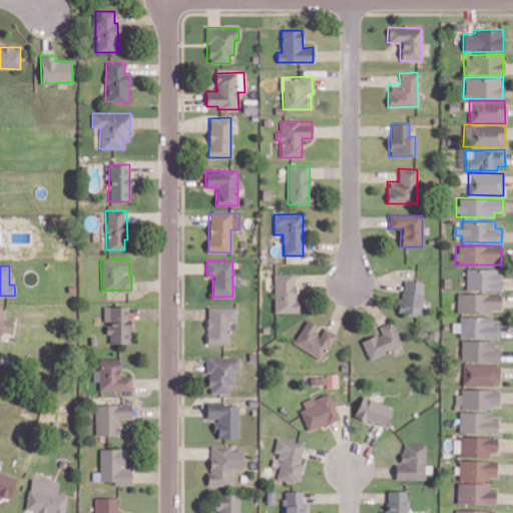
[(466,290),(499,290),(499,269),(466,269),(466,290)]
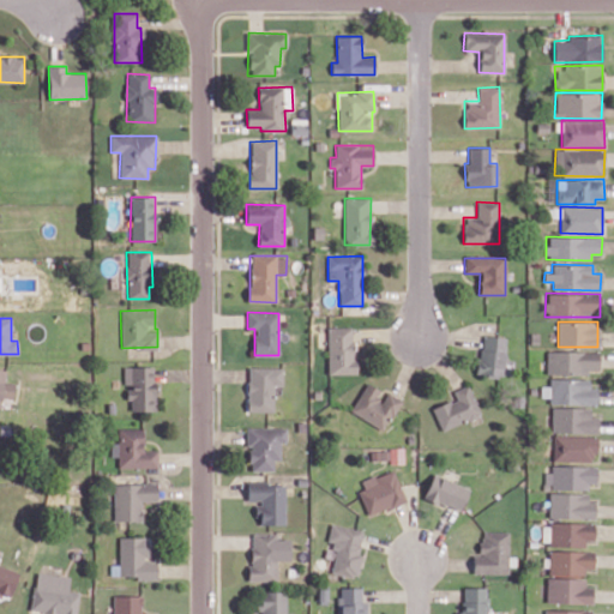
[(355,373),(354,326),(327,327),(329,374),(355,373)]
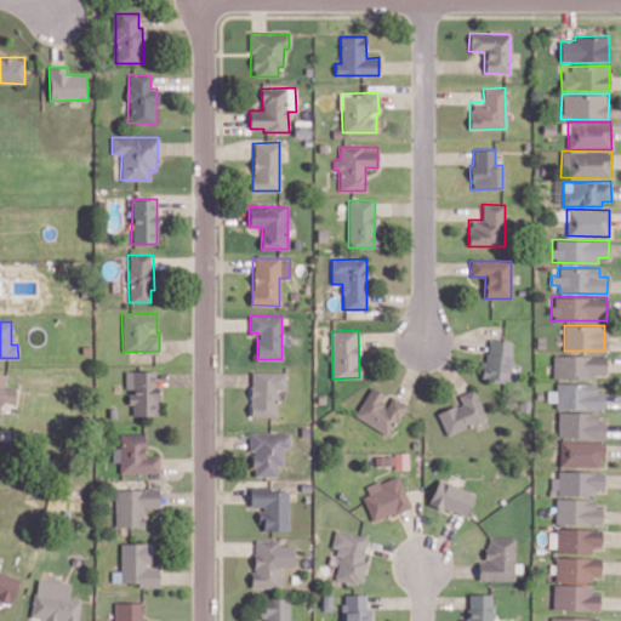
[(512,341),(485,339),(483,379),(510,381),(512,341)]
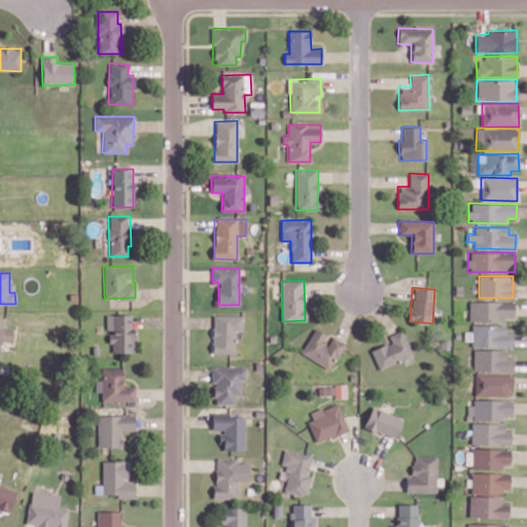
[(514,302),(468,301),(468,320),(503,321),(504,317),(514,317),(514,302)]
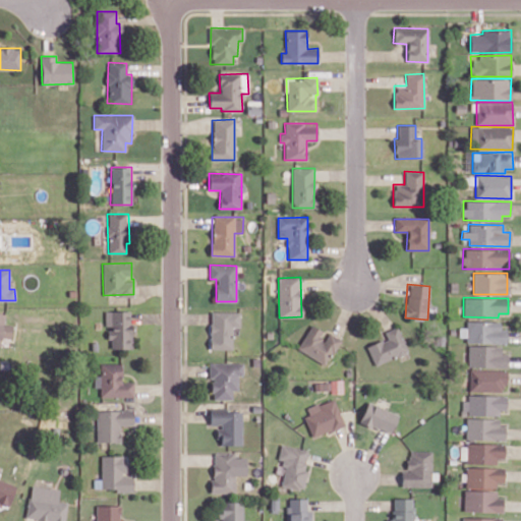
[(131,310),(106,311),(107,349),(131,348),(131,310)]
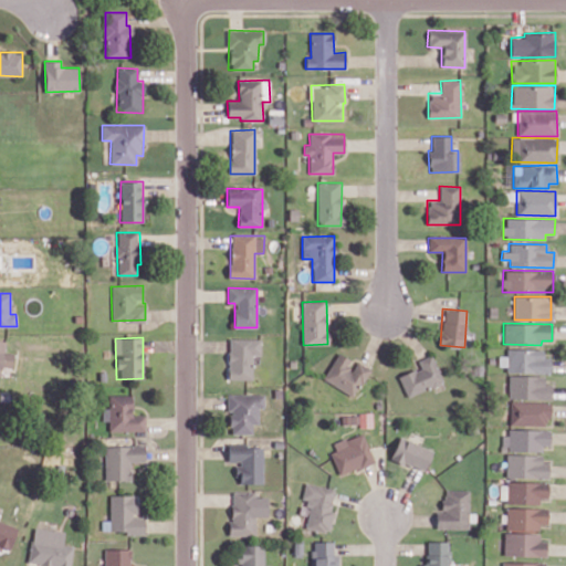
[(0,367),(11,368),(13,353),(4,352),(6,339),(0,338),(0,367)]
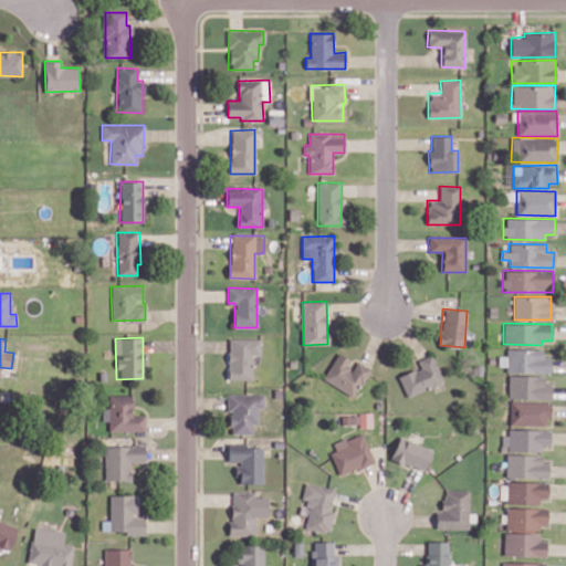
[(251,379),(252,355),(260,355),(260,339),(229,338),(228,379),(251,379)]
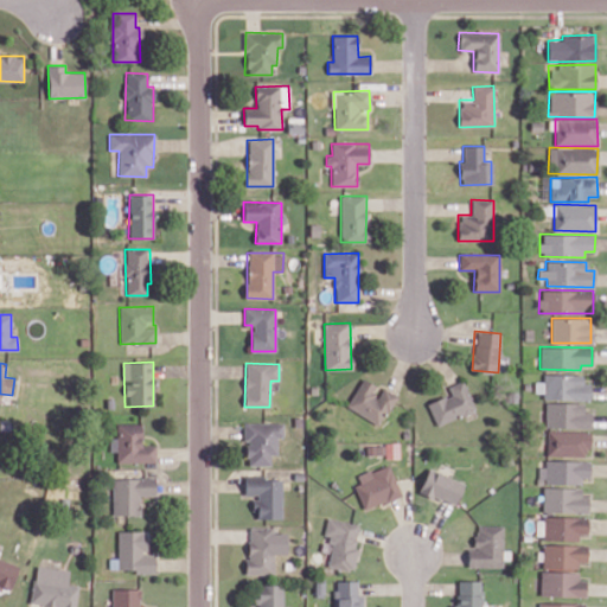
[(590,382),(582,382),(582,375),(543,374),(542,398),(589,400),(590,382)]
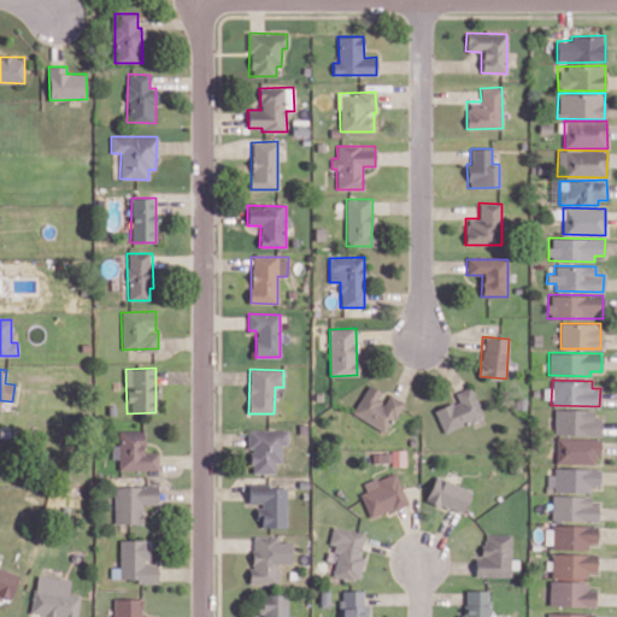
[(403,403),(368,383),(352,413),(386,433),(403,403)]
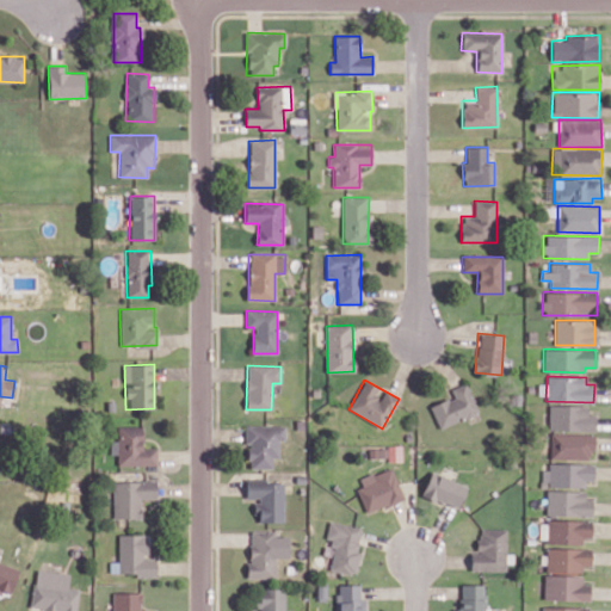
[(479,412),(466,382),(450,389),(452,396),(430,406),(439,429),(479,412)]
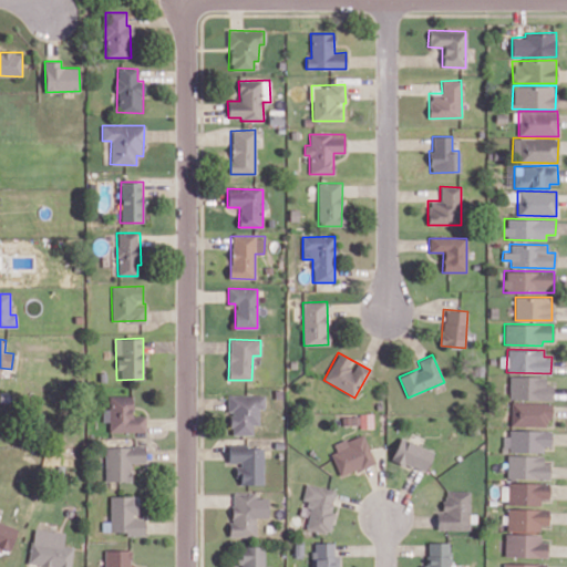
[(508,399),(552,400),(552,385),(544,385),(544,377),(509,375),(508,399)]
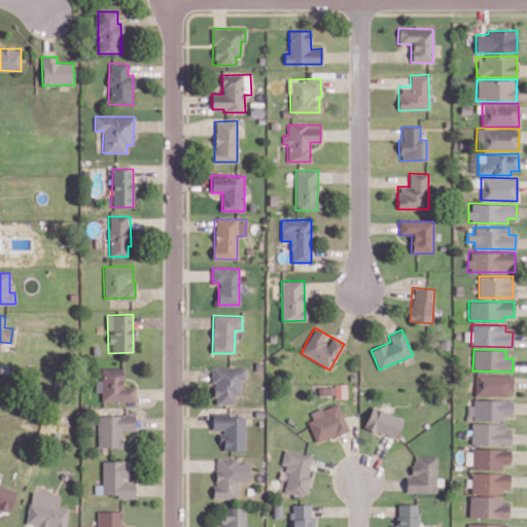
[(214,403),(234,405),(234,394),(240,394),(240,380),(245,380),(245,367),(211,366),(211,383),(214,383),(214,403)]
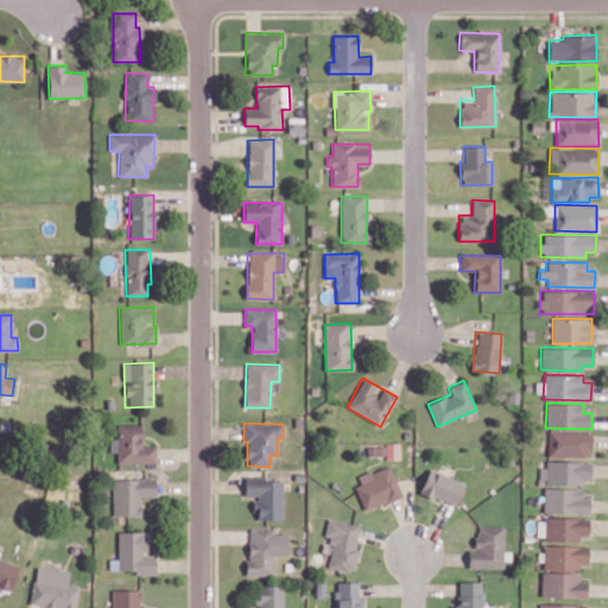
[(141,424),(115,424),(115,437),(109,438),(109,453),(116,451),(116,463),(156,462),(156,445),(143,445),(141,424)]
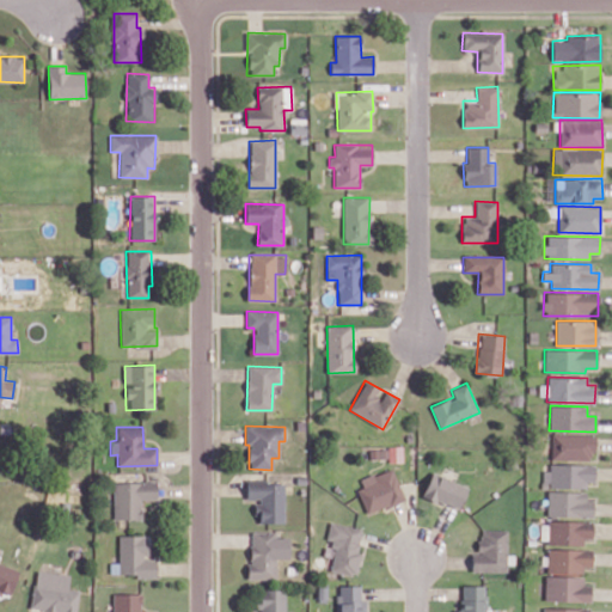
[(551,459),(593,460),(593,434),(551,433),(551,459)]
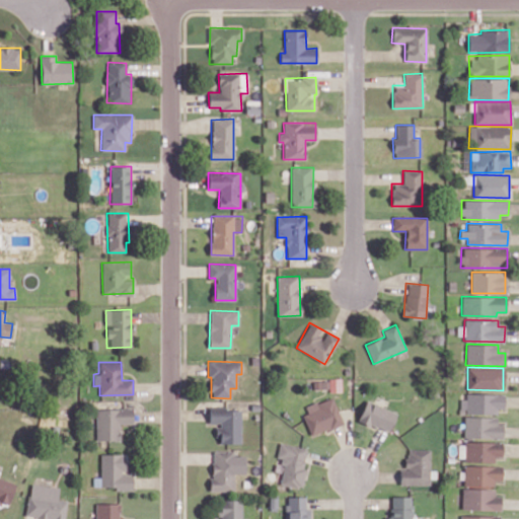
[(305,406),(308,413),(303,415),(311,436),(343,423),(331,395),(305,406)]
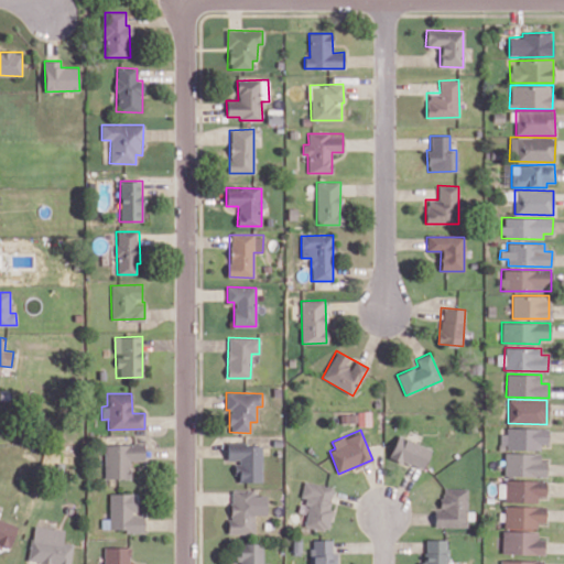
[(389,456),(422,470),(432,448),(399,434),(389,456)]
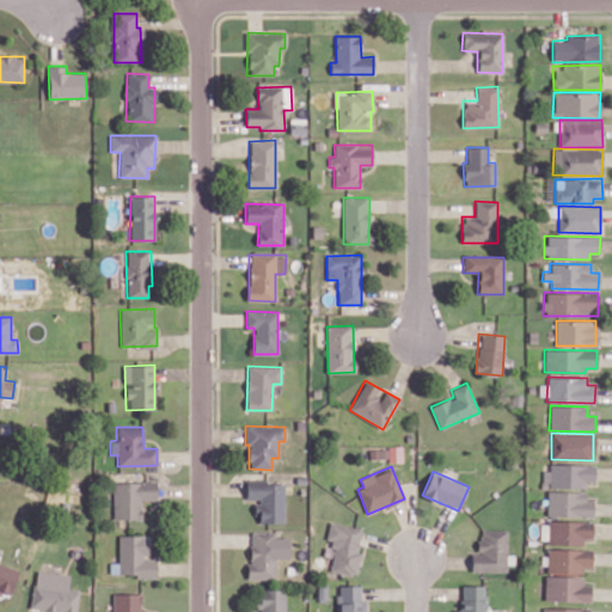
[(285,522),(285,481),(246,482),(246,500),(256,500),(256,522),(285,522)]
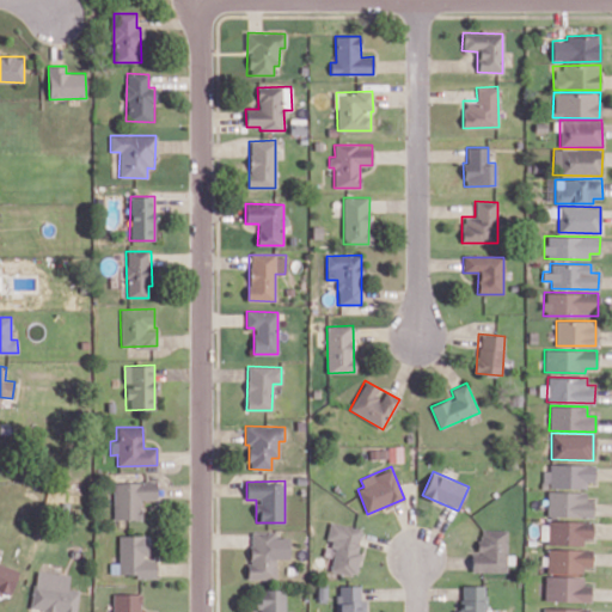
[(112,519),(141,519),(141,500),(155,500),(157,482),(114,482),(112,519)]
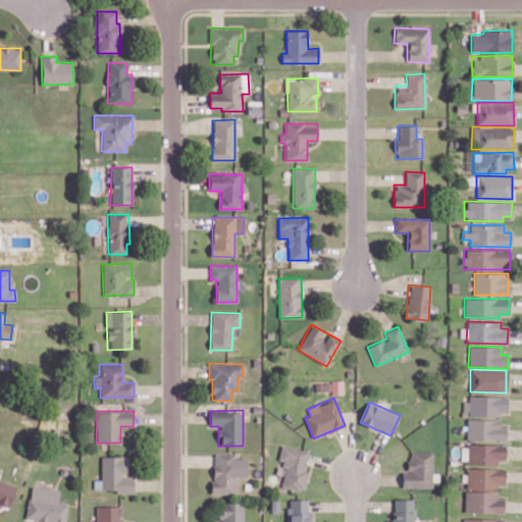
[(466,439),(503,440),(504,420),(467,419),(466,439)]
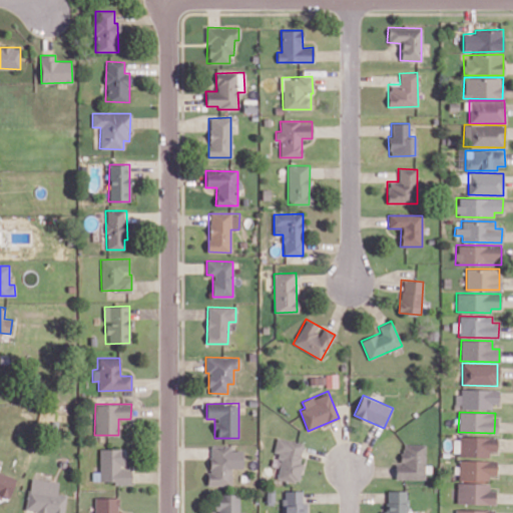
[(276,478),(297,482),(305,443),(277,437),(274,452),(281,453),(276,478)]
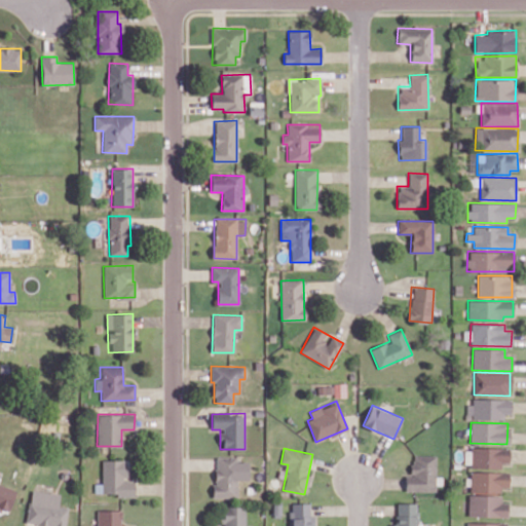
[(510,448),(470,448),(470,466),(510,467),(510,448)]
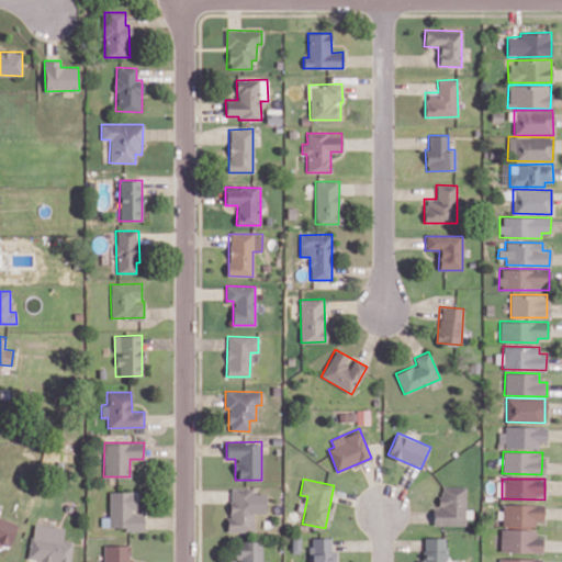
[(465,486),(439,486),(439,507),(433,507),(433,525),(464,525),(465,486)]
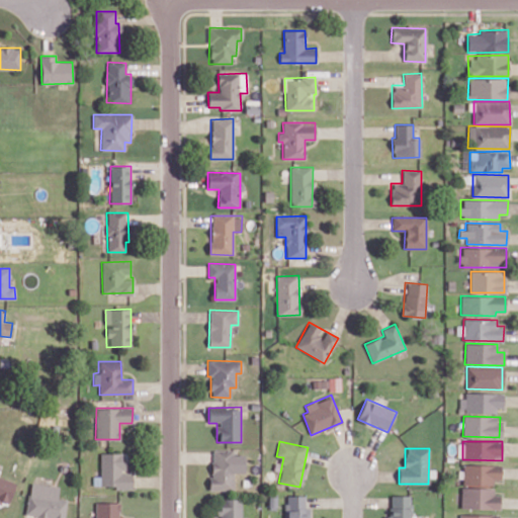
[(244,454),(234,454),(234,449),(212,450),(212,477),(209,477),(209,490),(234,490),(234,472),(244,472),(244,454)]
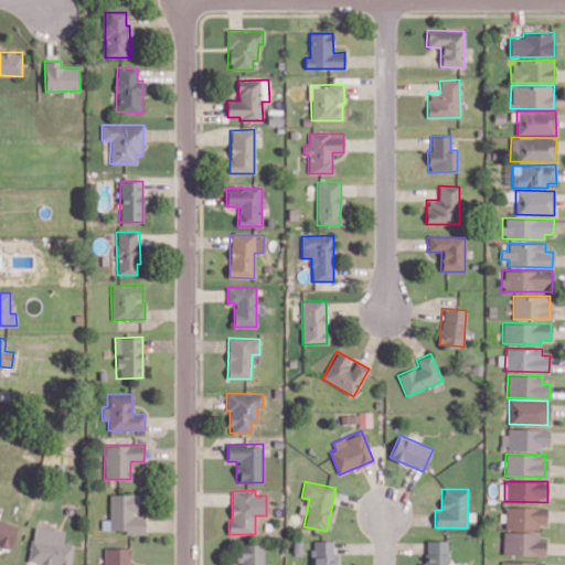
[(109,493),(109,530),(125,530),(125,533),(144,534),(144,518),(135,518),(135,494),(109,493)]
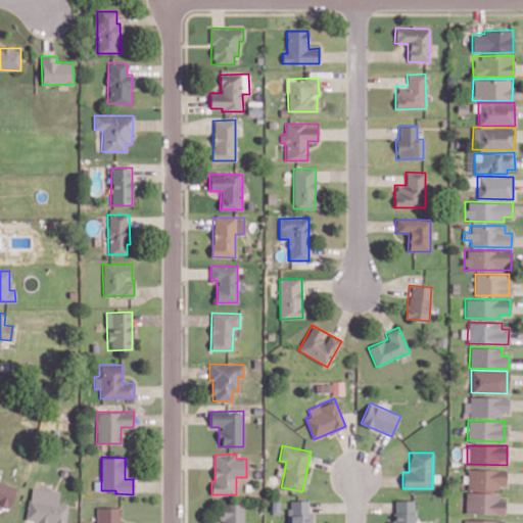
[(506,470),(468,469),(467,488),(506,489),(506,470)]
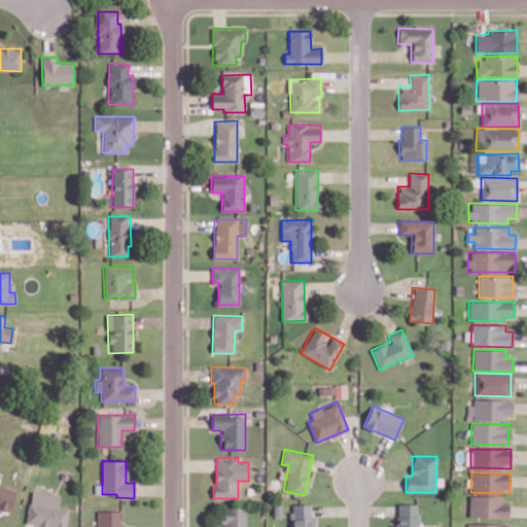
[(16,491),(0,485),(0,508),(9,512),(16,491)]
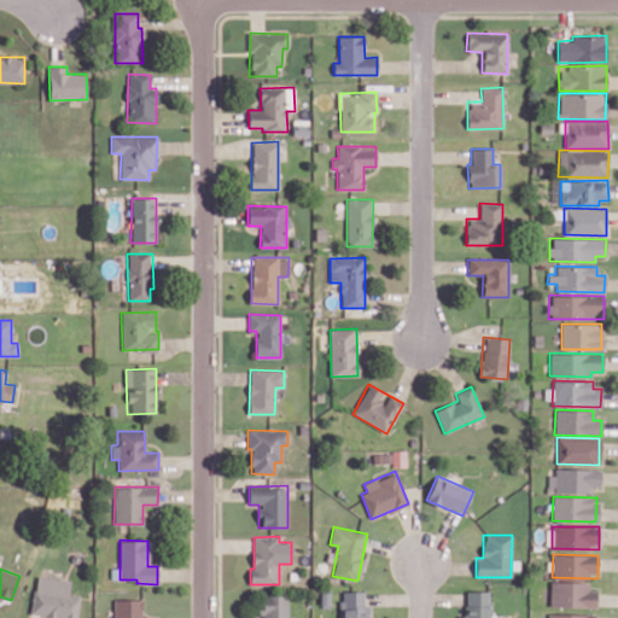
[(30,617),(38,617),(76,617),(80,595),(69,594),(70,581),(36,576),(30,617)]
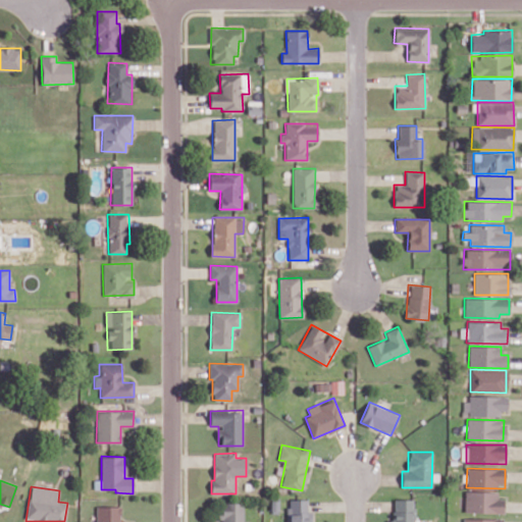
[(504,499),(498,499),(498,491),(465,491),(464,513),(504,514),(504,499)]
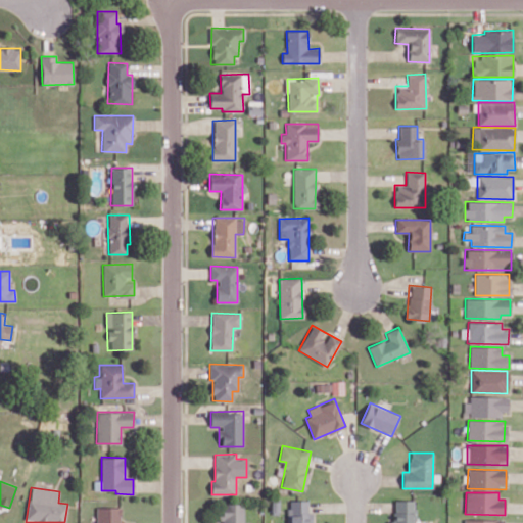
[(312,522),(313,513),(307,513),(307,500),(287,500),(286,522),(312,522)]
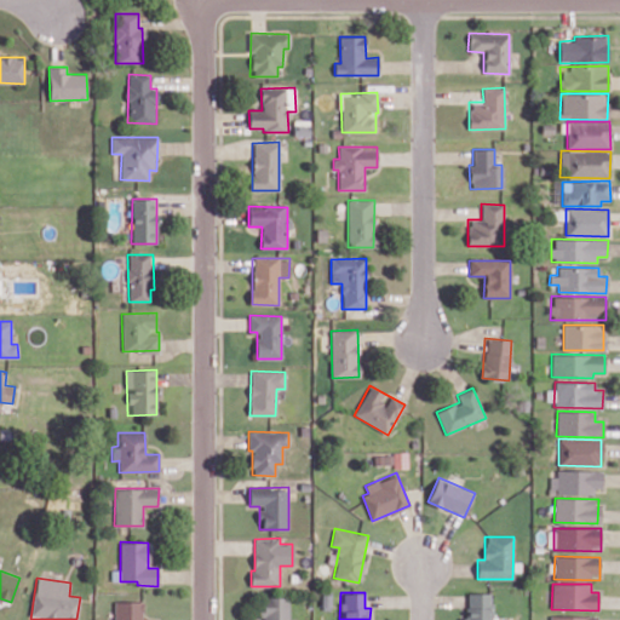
[(491,619),(492,592),(466,592),(465,619),(491,619)]
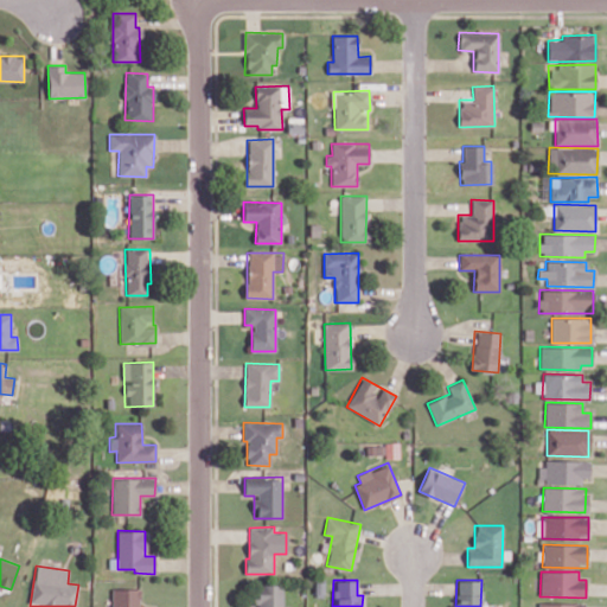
[(282,606),(282,585),(255,585),(256,606),(255,606),(282,606)]
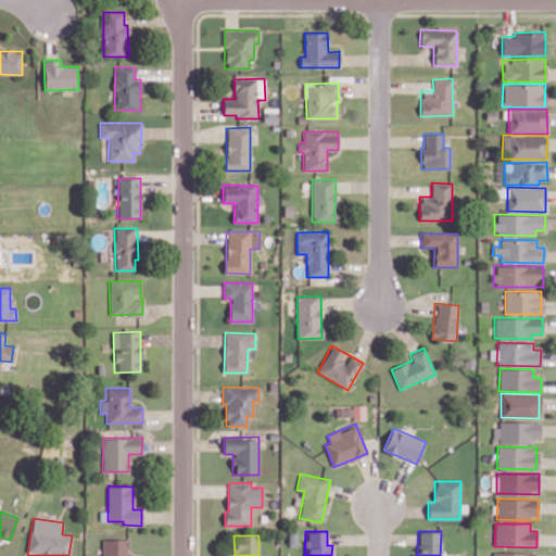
[(102,555),(127,555),(128,539),(103,539),(102,555)]
